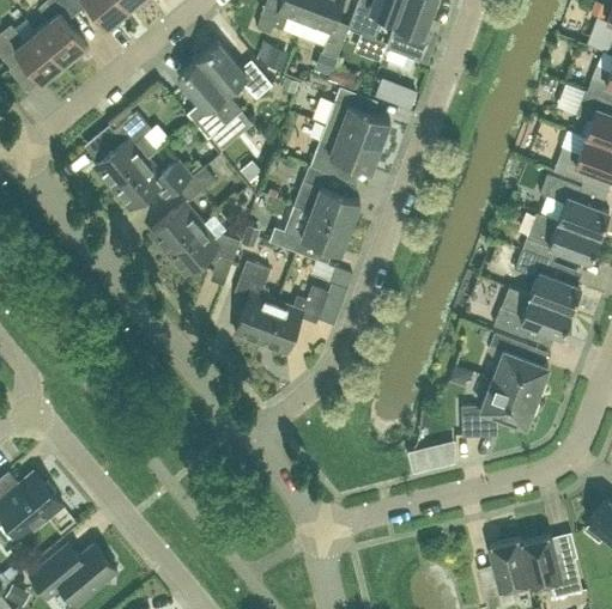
[(66,22),(77,13),(66,0),(47,0),(48,0),(58,12),(36,31),(66,67),(89,48),(66,22)]
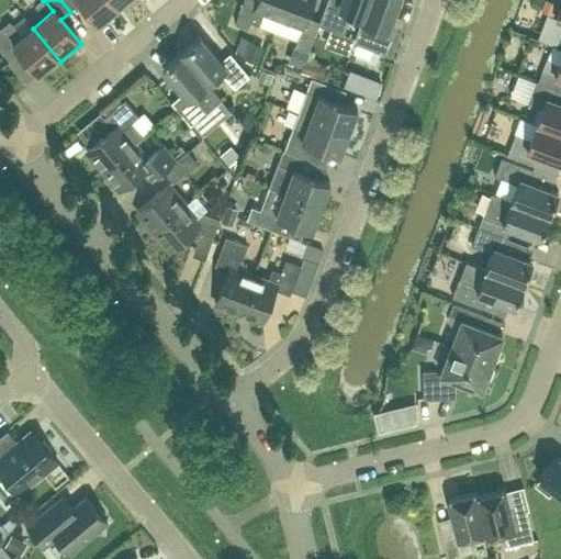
[(121,11),(112,0),(60,0),(70,12),(80,3),(101,28),(121,11)]
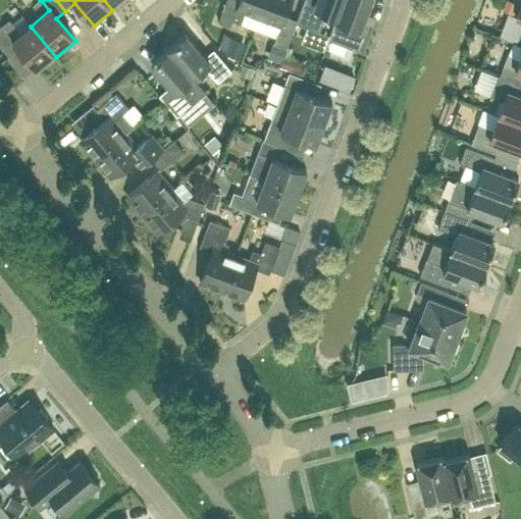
[(104,0),(112,10),(123,0),(104,0)]
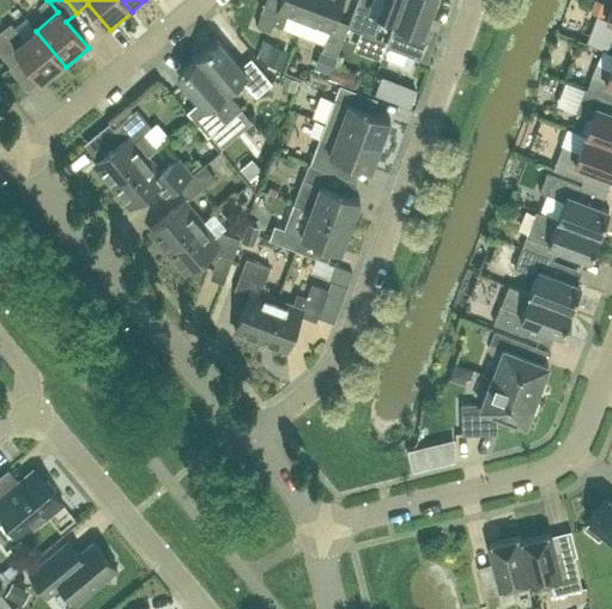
[(304,23),(311,0),(282,0),(280,6),(267,0),(256,28),(271,32),(273,25),(283,30),(288,16),(304,23)]
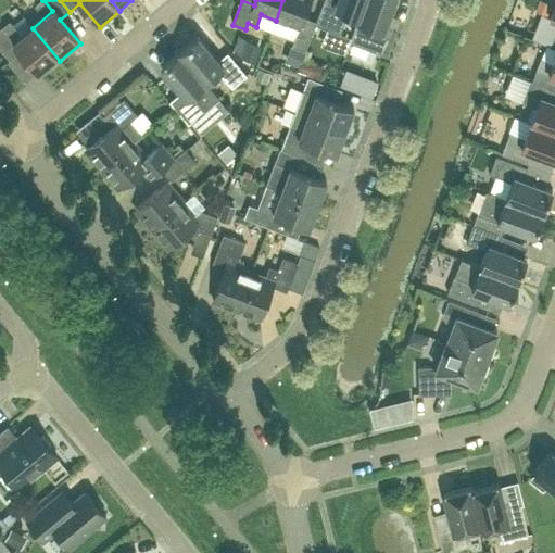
[(310,0),(282,0),(276,21),(299,29),(292,48),(305,53),(314,28),(302,24),(310,0)]
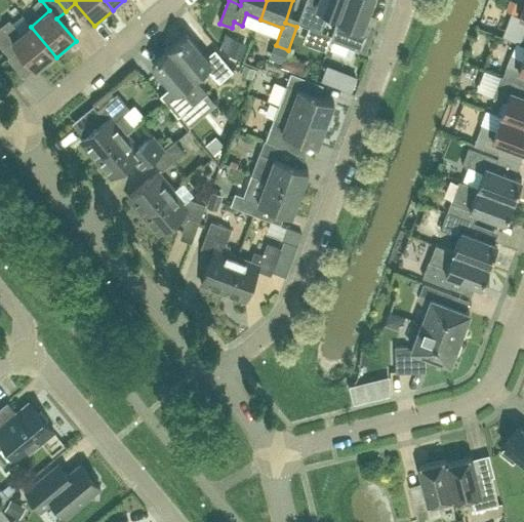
[(338,22),(346,0),(320,0),(320,2),(314,0),(307,0),(297,25),(321,33),(328,13),(339,17),(337,22),(338,22)]
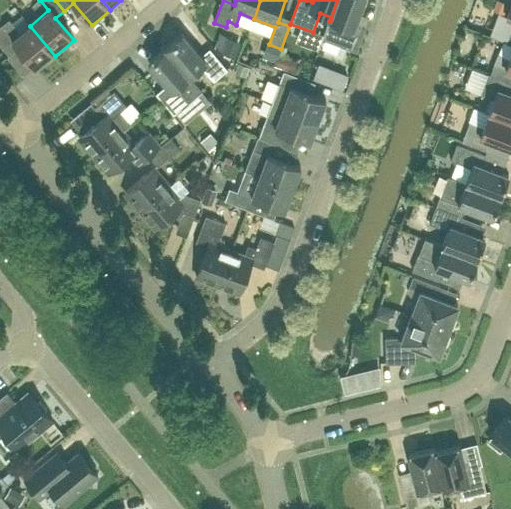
[(323,40),(356,53),(366,27),(355,22),(363,0),(337,0),(330,21),(323,40)]
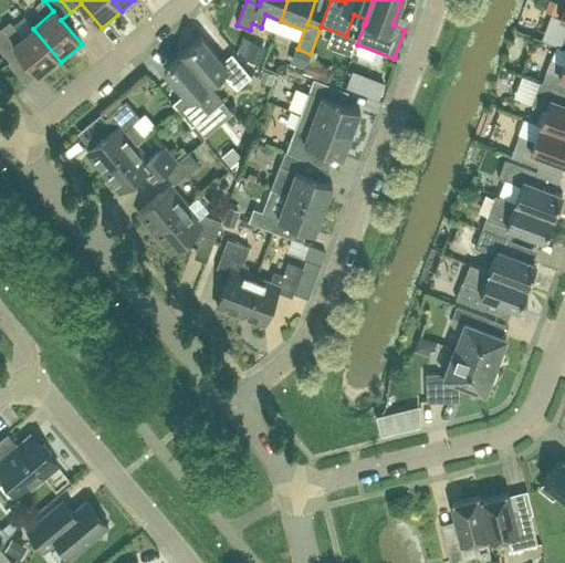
[(41,79),(61,62),(33,29),(22,38),(13,27),(4,34),(1,30),(0,31),(0,50),(10,63),(21,54),(41,79)]
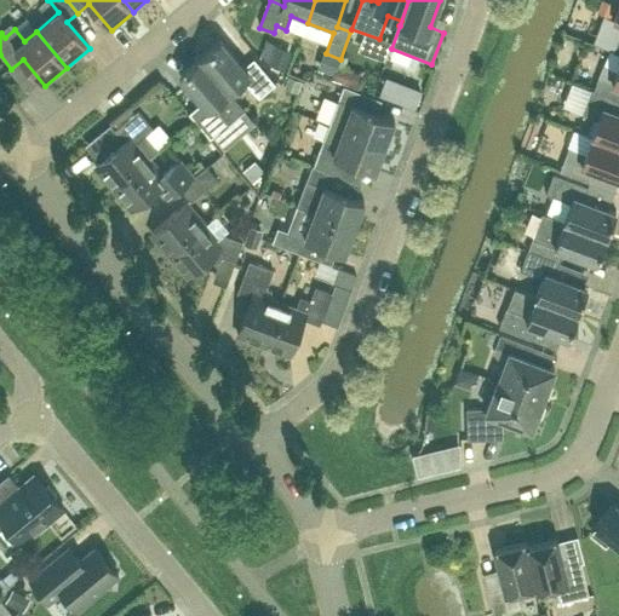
[(200,61),(229,95),(245,82),(259,99),(275,86),(254,61),(244,70),(221,42),(200,61)]
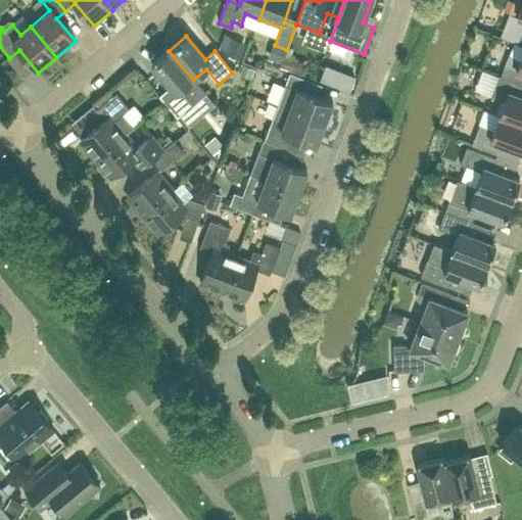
[(205,94),(193,80),(169,51),(151,65),(171,88),(159,97),(178,119),(205,94)]
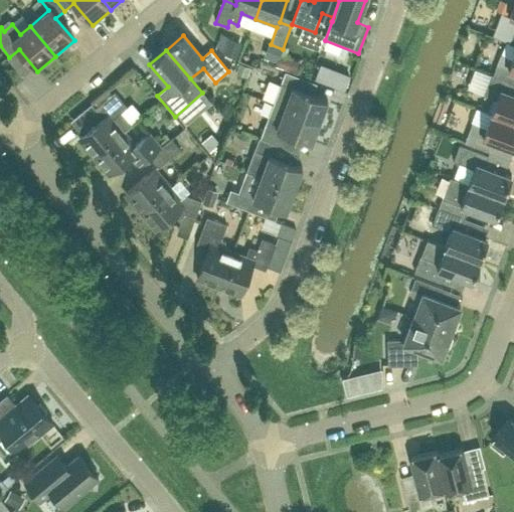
[(274,55),(271,64),(303,73),(306,63),(274,55)]
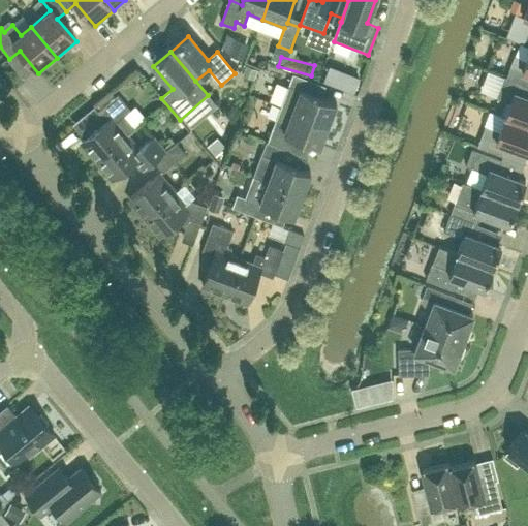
[(527,57),(526,61),(515,57),(510,67),(506,79),(527,86),(527,57)]
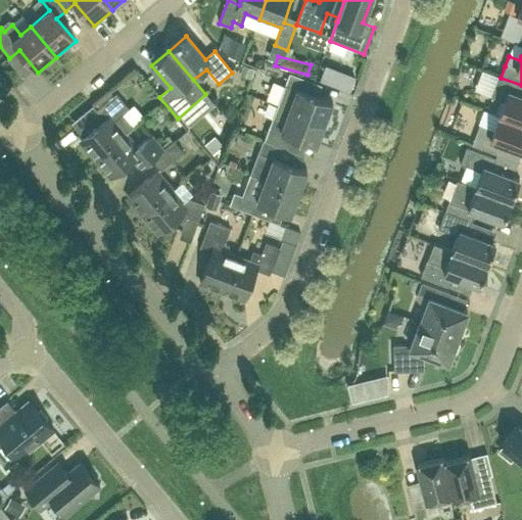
[(252,69),(240,66),(237,77),(248,80),(252,69)]
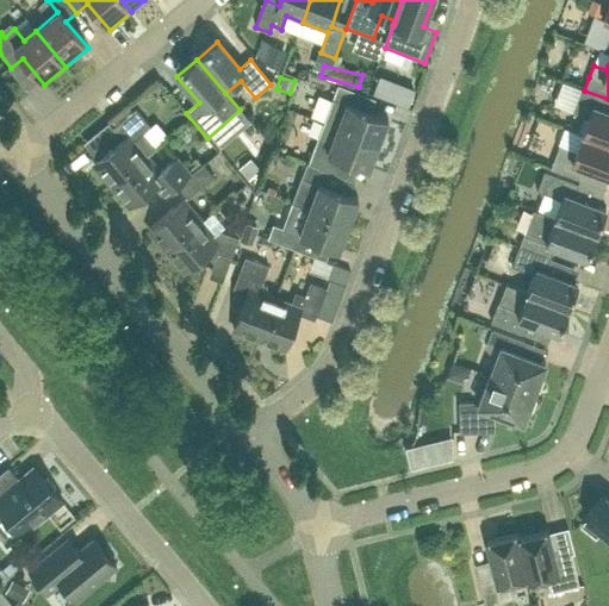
[(339,86),(323,124),(379,145),(389,120),(360,110),(365,97),(339,86)]
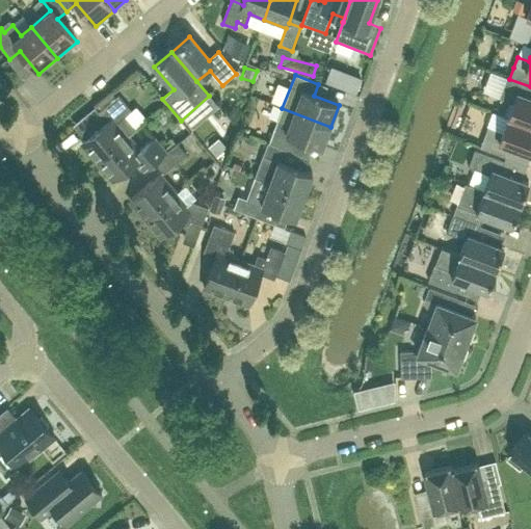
[(513,103),(508,118),(530,127),(530,99),(529,99),(530,95),(530,86),(509,79),(507,78),(500,98),(513,103)]
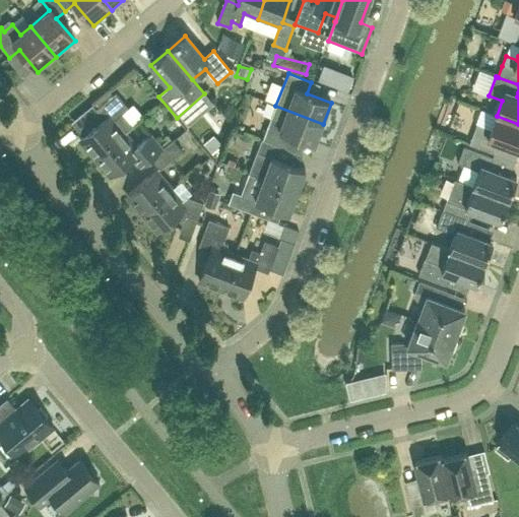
[(80,140),(95,158),(125,134),(133,127),(122,115),(128,110),(116,94),(96,111),(105,120),(80,140)]
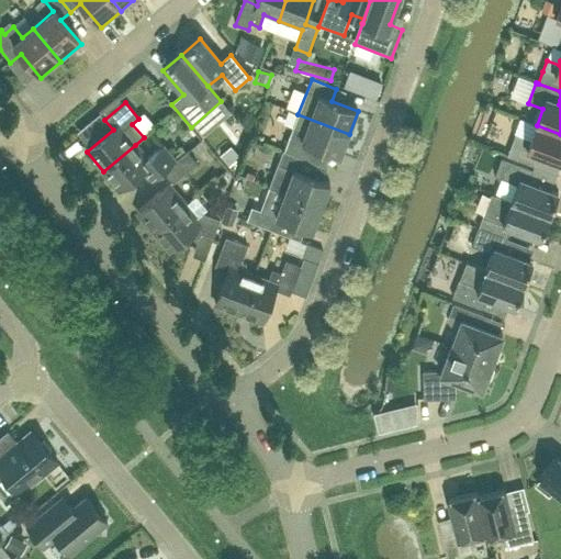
[(349,134),(298,114),(284,152),(309,160),(314,147),(340,157),(349,134)]
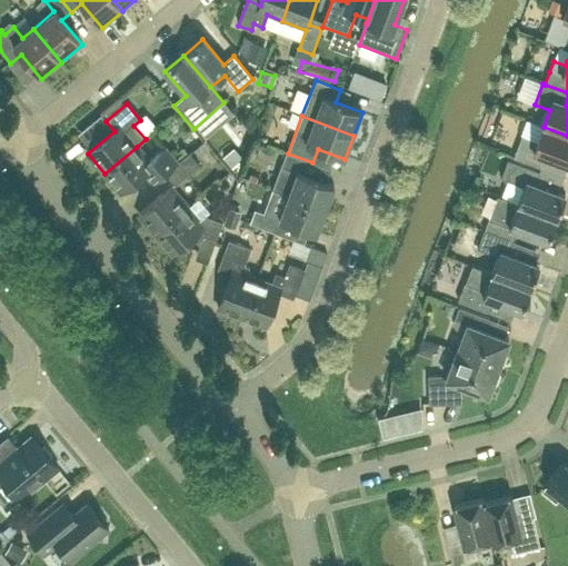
[(567,136),(544,127),(538,142),(522,137),(515,158),(542,169),(547,158),(567,166),(567,136)]
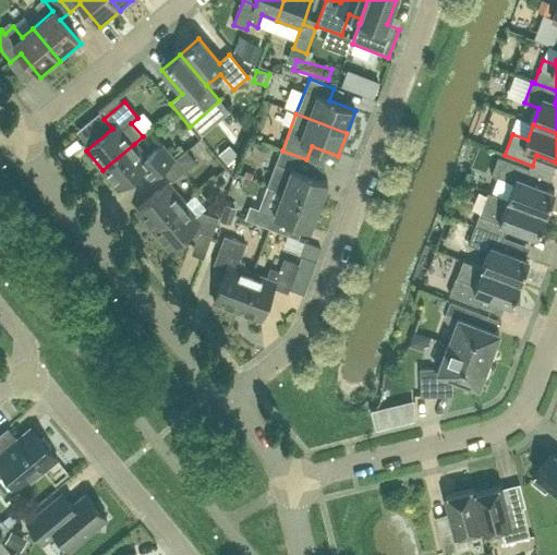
[(146,159),(134,144),(103,170),(119,190),(146,168),(154,178),(162,171),(172,183),(195,164),(185,152),(174,161),(161,146),(146,159)]
